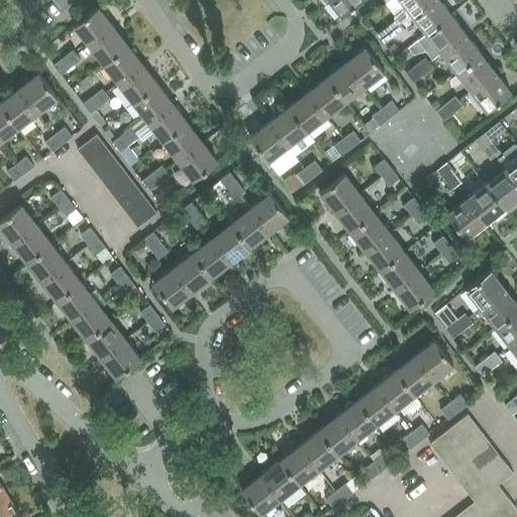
[(329,0),(341,15),(359,0),(329,0)]
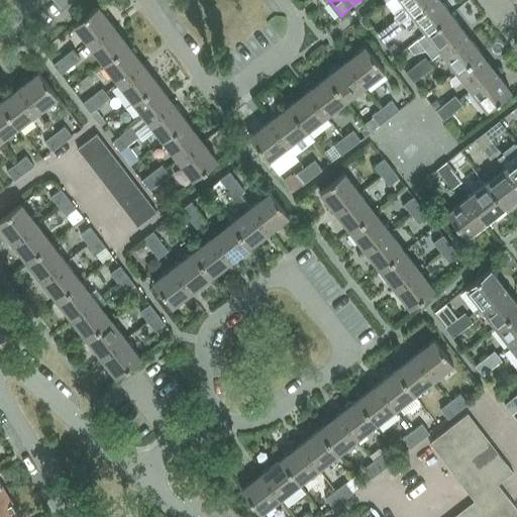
[(400,24),(412,14),(430,0),(401,0),(404,4),(394,13),(396,16),(395,17),(396,20),(397,19),(400,24)]
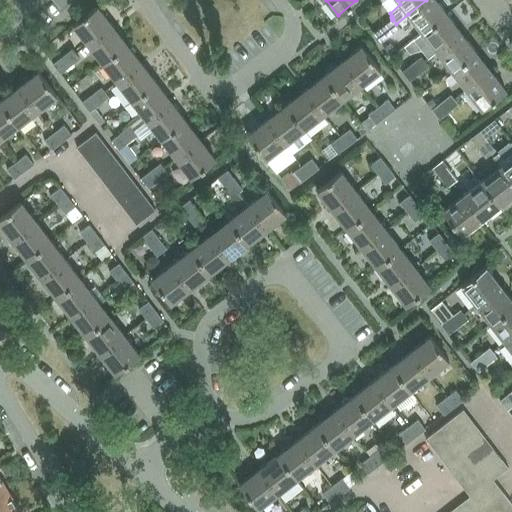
[(426,0),(408,14),(423,33),(447,15),(436,0),(426,0)]
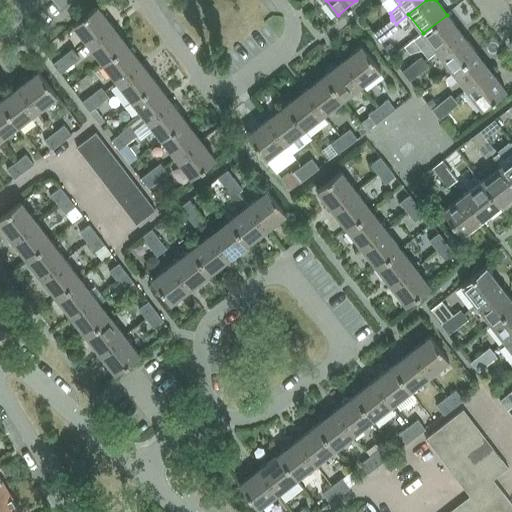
[(74,25),(89,44),(112,26),(98,6),(74,25)]
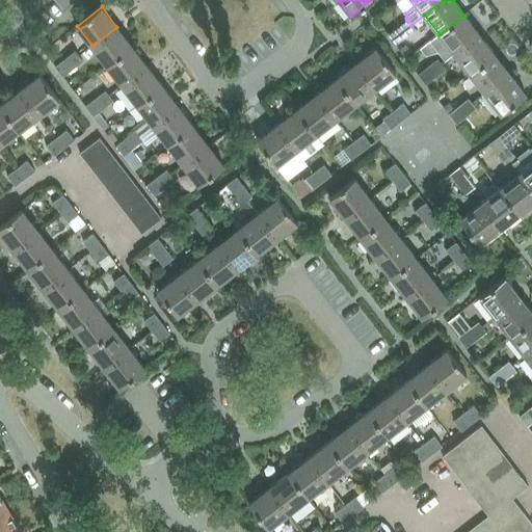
[(440,34),(455,54),(480,35),(464,16),(440,34)]
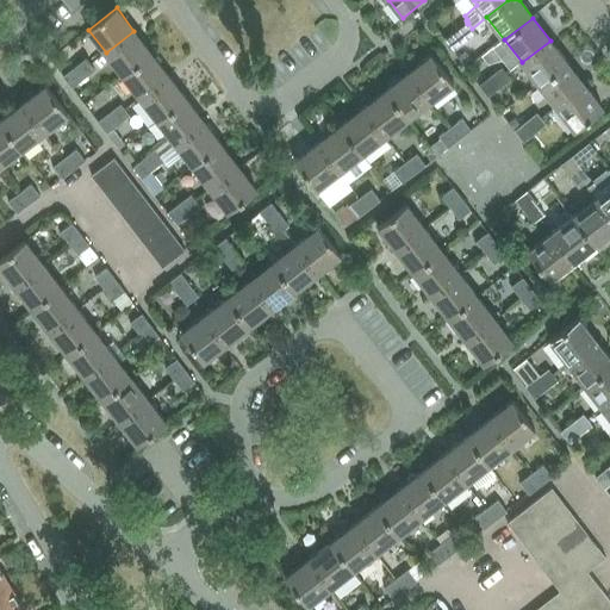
[(468,23),(467,24),(458,31),(464,37),(460,39),(464,44),(477,35),(472,29),(468,23)]
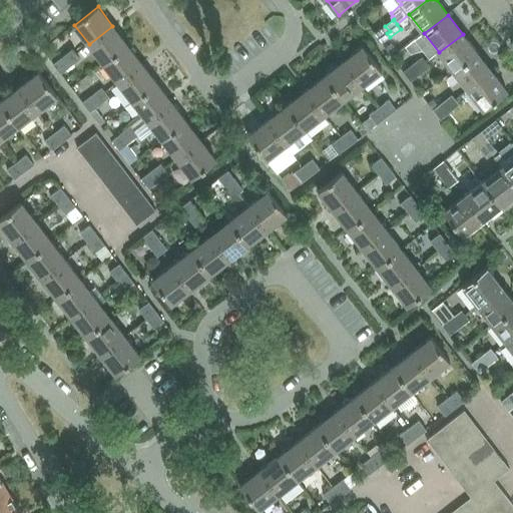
[(89,44),(103,63),(127,45),(112,26),(89,44)]
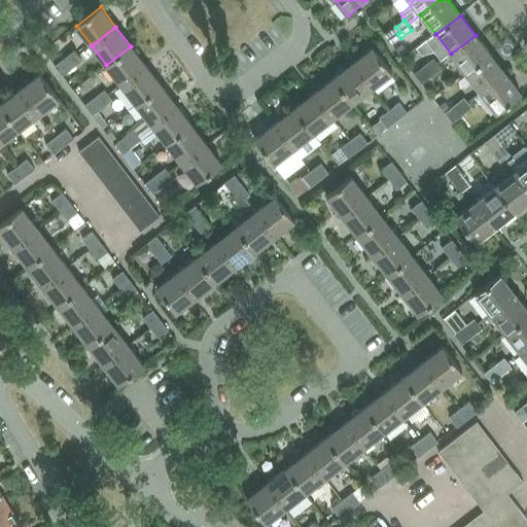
[(400,32),(395,27),(384,35),(392,45),(400,38),(397,34),(400,32)]
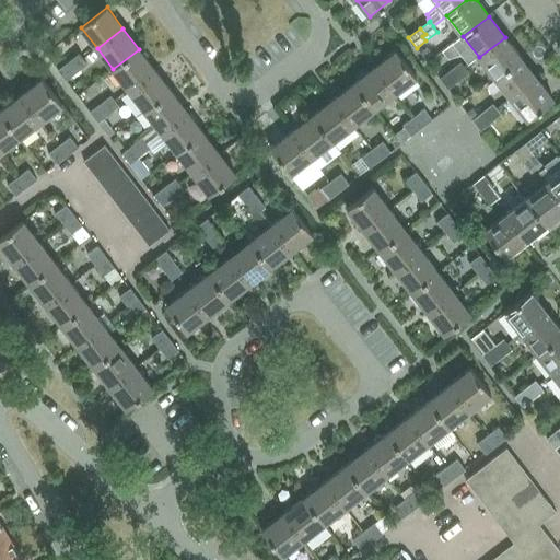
[(479,57),(496,78),(522,58),(505,37),(479,57)]
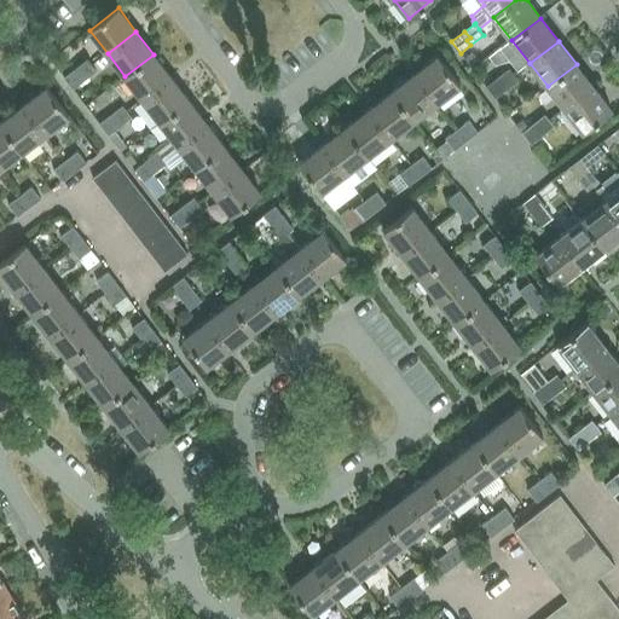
[(125,76),(143,99),(172,77),(154,55),(125,76)]
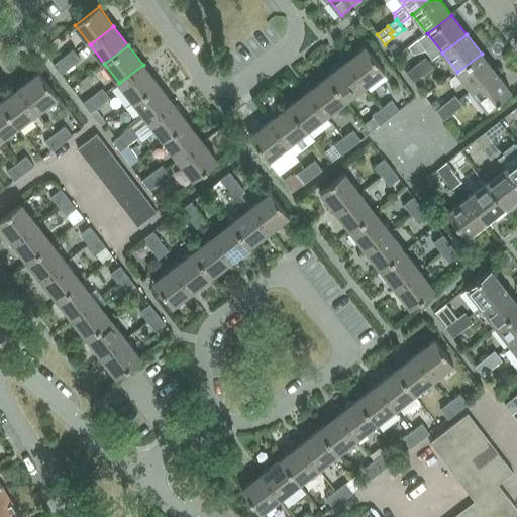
[(366,47),(346,63),(365,86),(384,71),(366,47)]
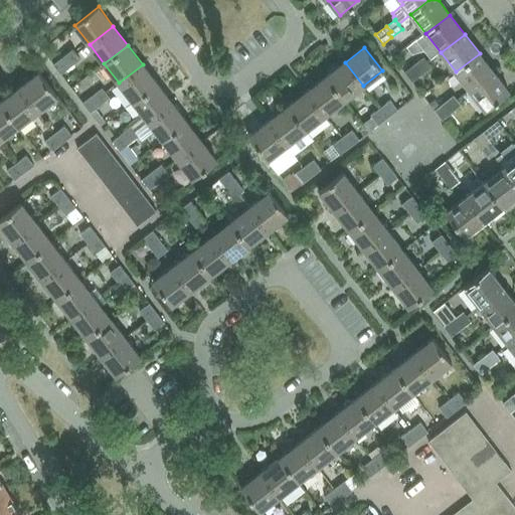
[(53,64),(56,68),(75,53),(72,49),(53,64)]
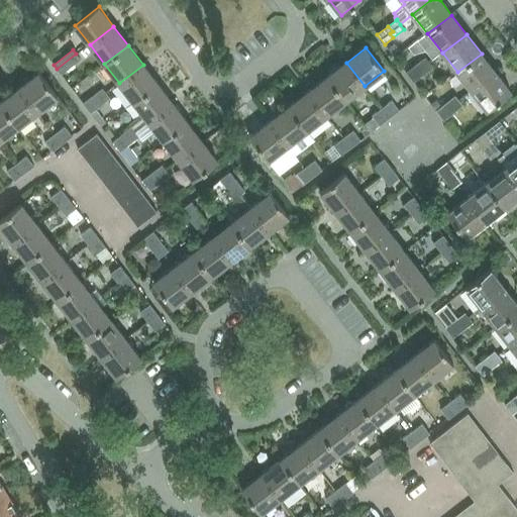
[(76,54),(57,69),(62,75),(81,60),(76,54)]
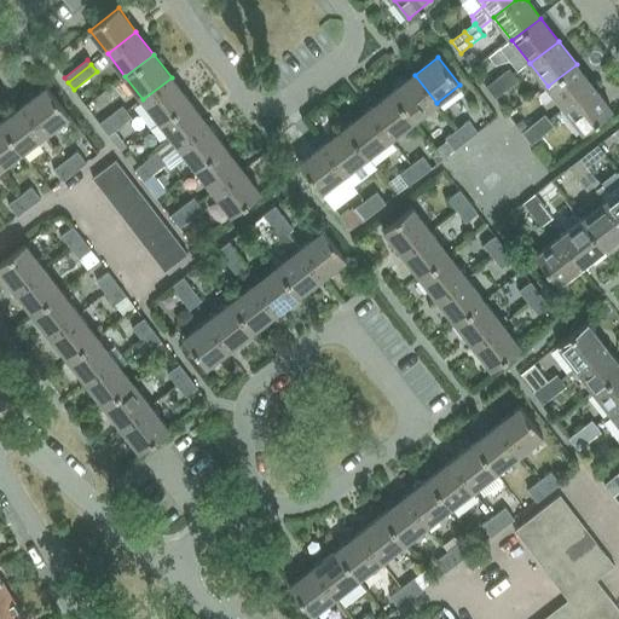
[(548,86),(566,110),(595,87),(577,64),(548,86)]
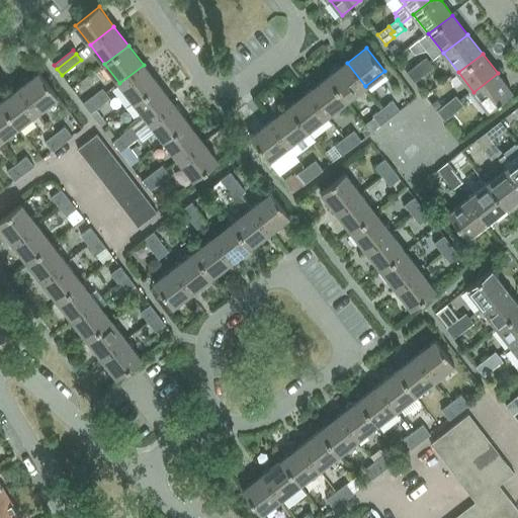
[(427,58),(419,65),(423,69),(420,71),(424,76),(435,68),(427,58)]
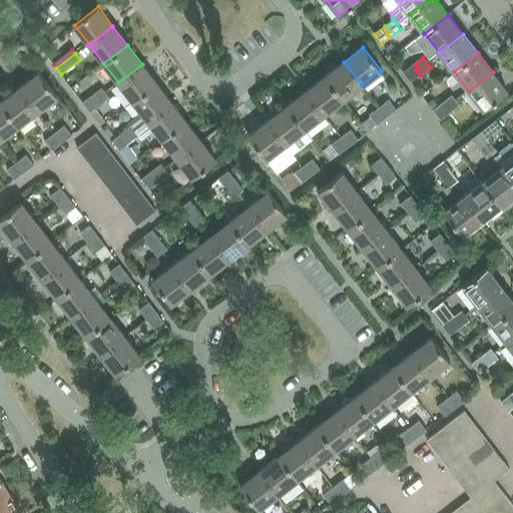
[(344,62),(325,77),(343,100),(362,85),(344,62)]
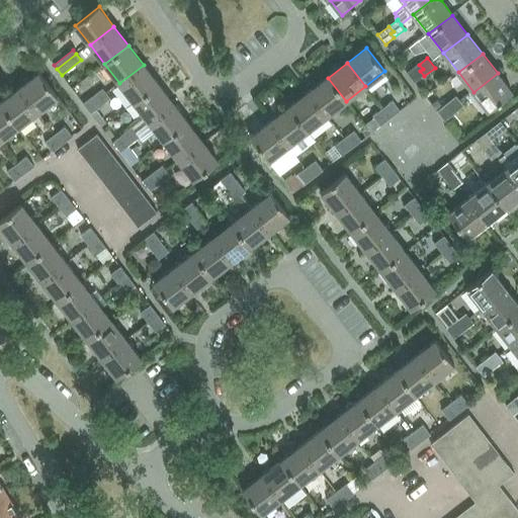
[(119,83),(135,103),(159,84),(144,65),(119,83)]
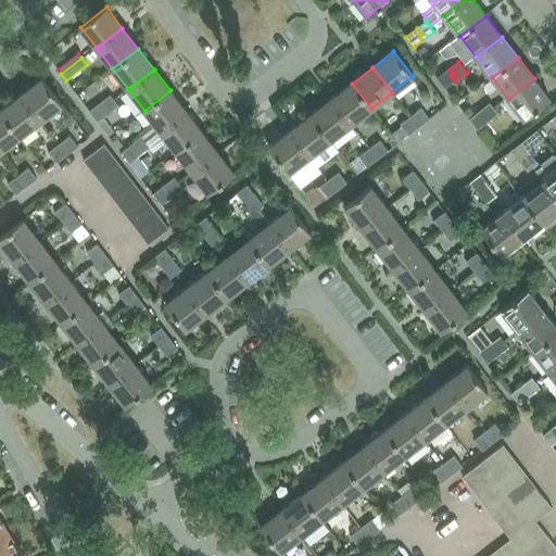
[(454,74),(450,70),(438,79),(445,89),(455,81),(451,76),(454,74)]
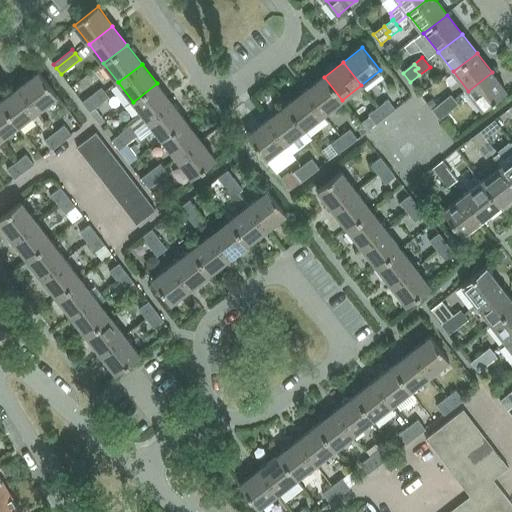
[(39,71),(19,86),(38,110),(58,96),(39,71)]
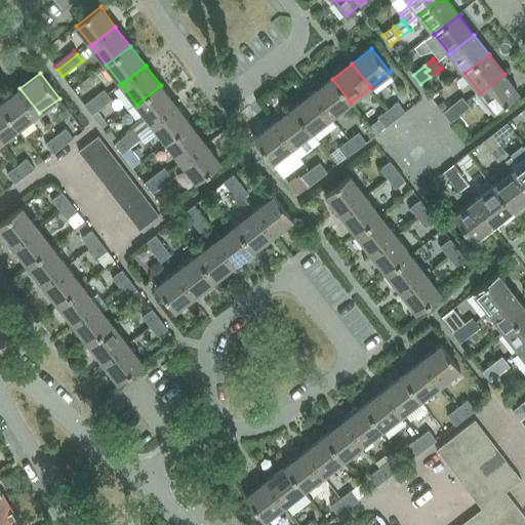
[(505,74),(480,93),(495,113),(520,93),(505,74)]
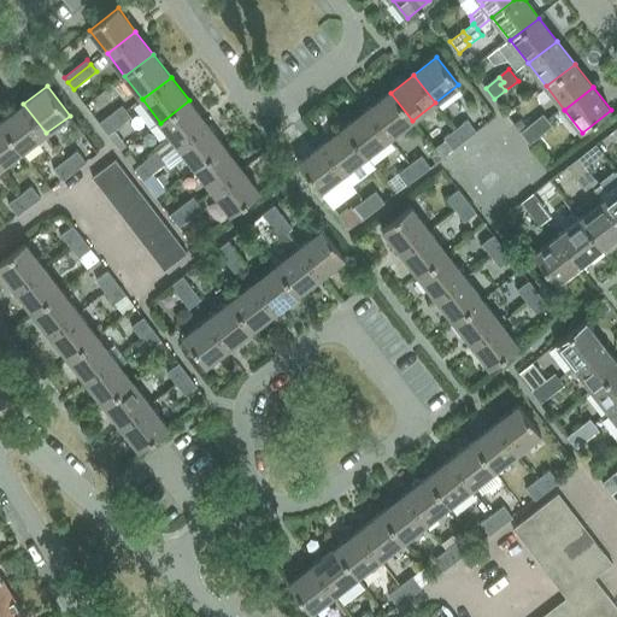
[(391,93),(368,110),(389,139),(412,121),(391,93)]
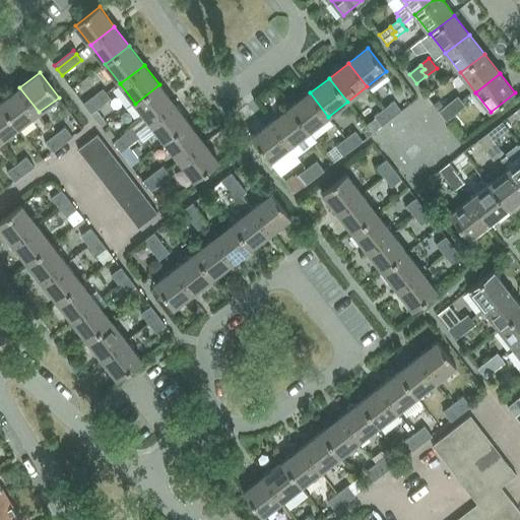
[(143,114),(130,124),(133,128),(136,131),(136,132),(149,121),(150,123),(175,104),(159,84),(135,104),(143,114)]
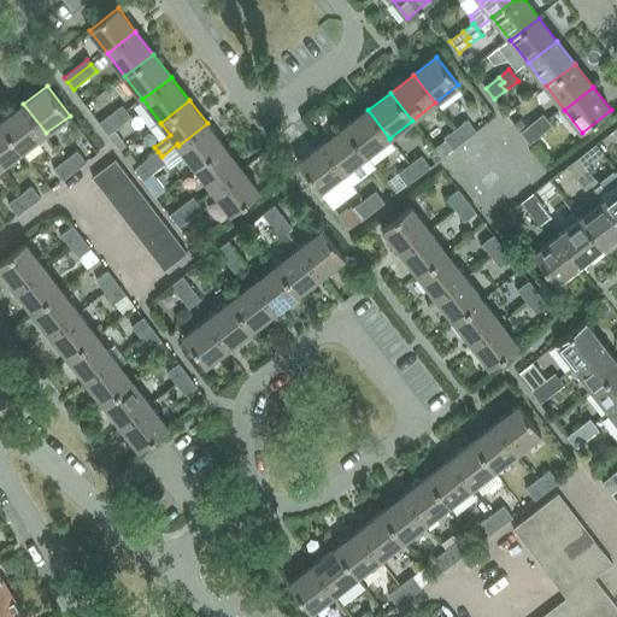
[(23,104),(0,122),(23,151),(46,133),(23,104)]
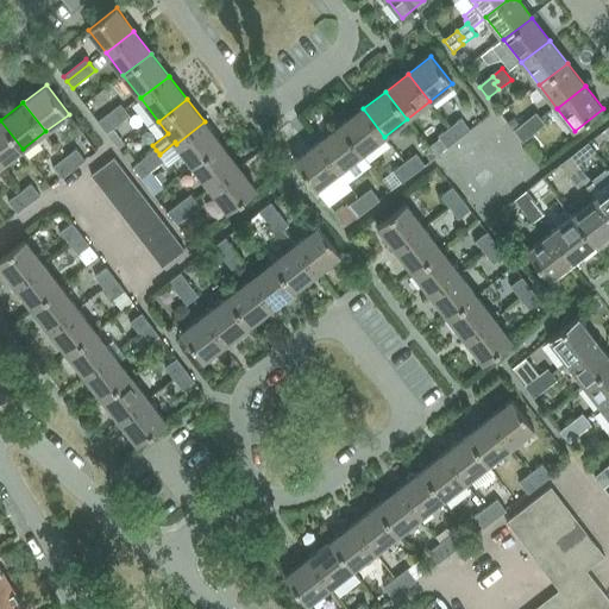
[(98,121),(102,127),(125,110),(120,104),(98,121)]
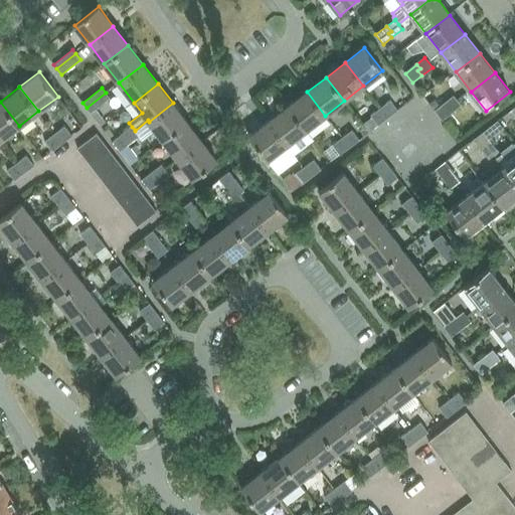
[(307,92),(288,107),(307,131),(325,116),(307,92)]
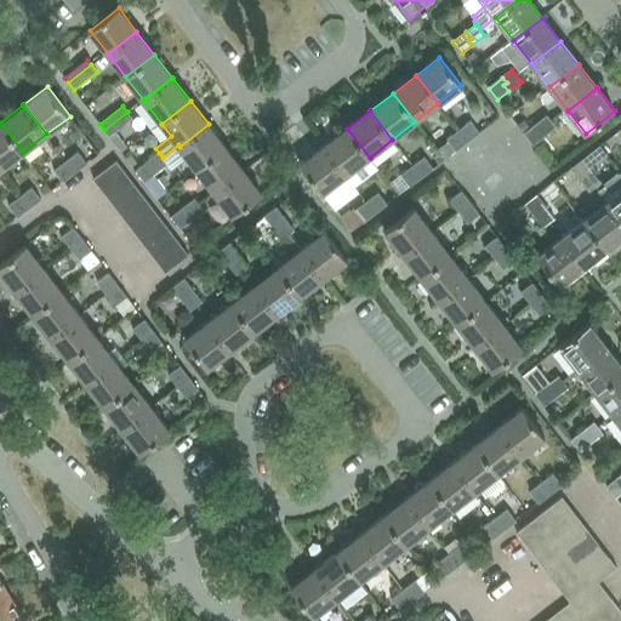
[(127,112),(104,130),(109,135),(115,131),(131,118),(127,112)]
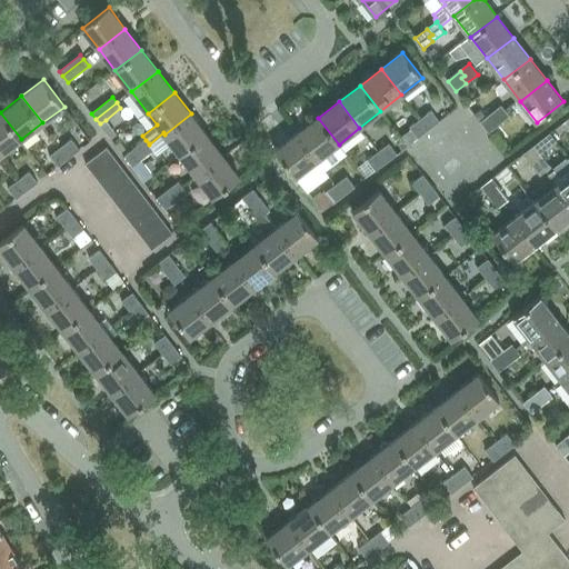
[(501,106),(492,112),(497,118),(493,120),(498,126),(510,117),(501,106)]
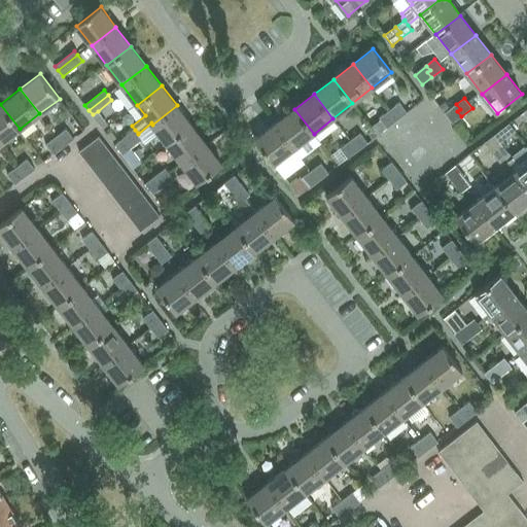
[(0,104),(0,103),(0,144),(20,129),(0,104)]
